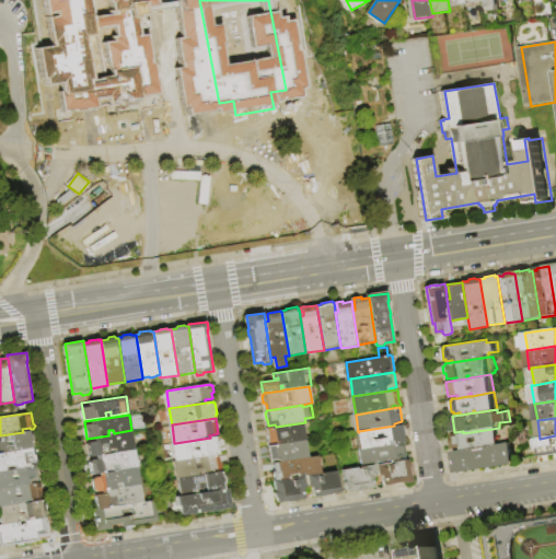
[(271,445),(268,428),(276,427),(305,422),(308,440),(271,445)]
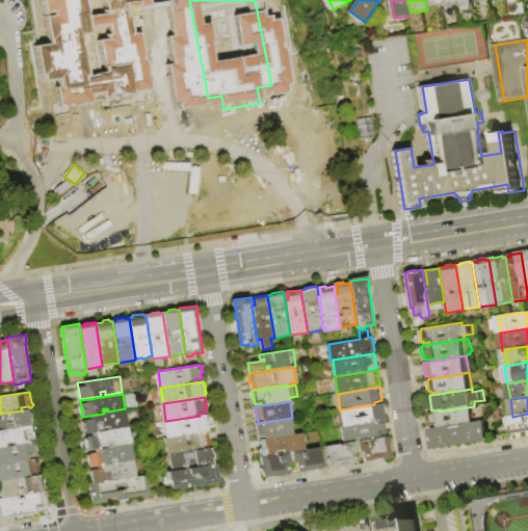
[(374,404),(384,403),(387,420),(384,420),(344,426),(341,409),(374,404)]
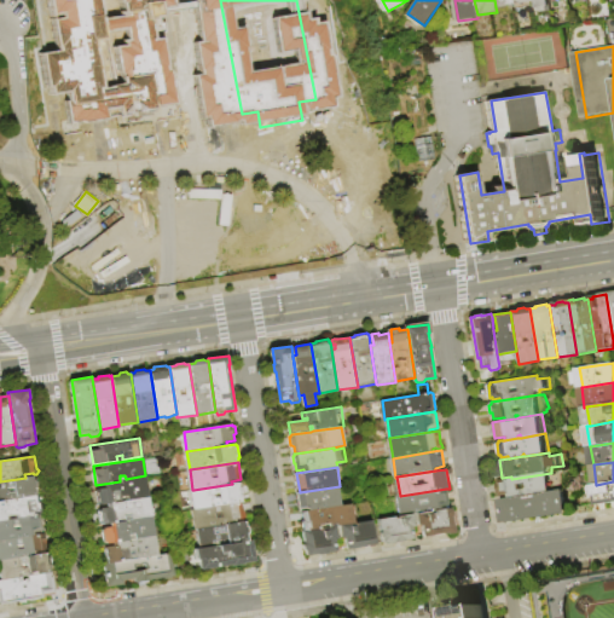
[(503,480),(511,479),(551,473),(554,491),(514,498),(514,495),(505,496),(505,494),(504,494),(502,483),(503,481),(503,480)]
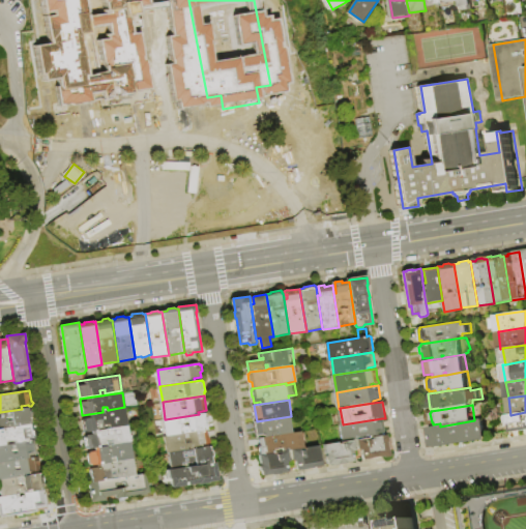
[(0,412),(22,409),(29,408),(29,410),(31,410),(31,412),(33,411),(33,415),(32,415),(32,417),(31,417),(32,423),(0,428),(0,412)]
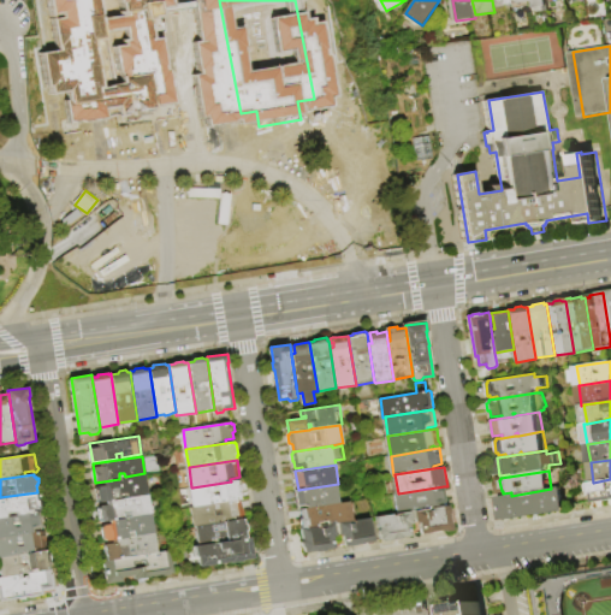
[(144,475),(95,483),(99,502),(123,498),(122,494),(128,492),(128,496),(148,494),(144,475)]
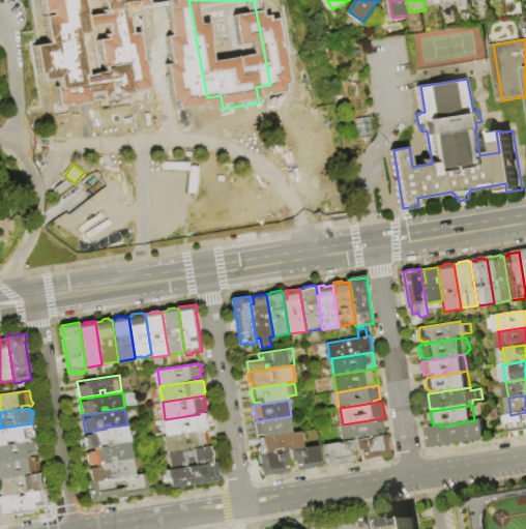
[(510,415),(525,412),(525,430),(514,432),(512,423),(509,422),(508,417),(510,415)]
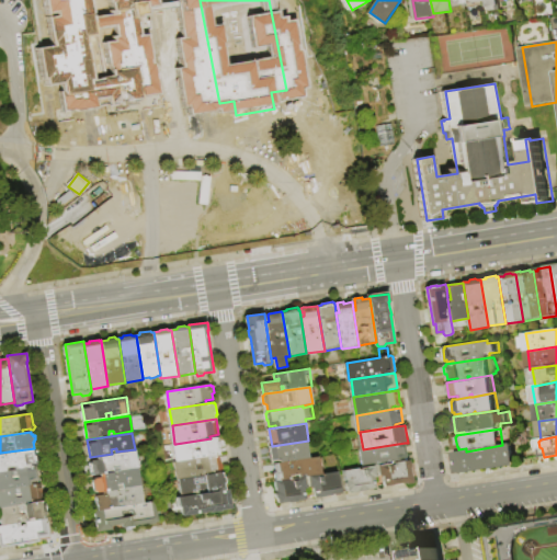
[(211,438),(219,437),(219,440),(222,440),(223,450),(222,450),(223,455),(222,455),(179,461),(175,444),(211,438)]
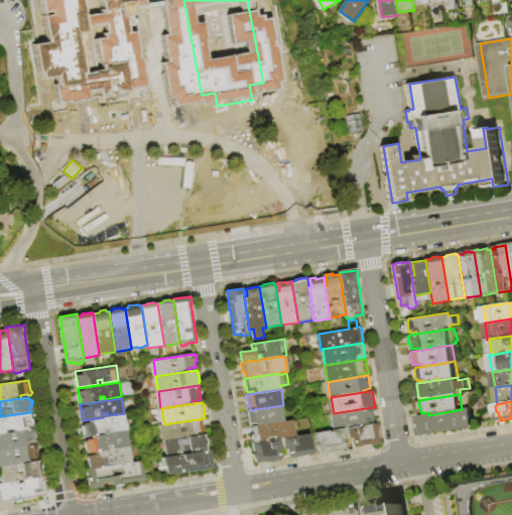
[(254,426),(252,426),(251,421),(250,422),(249,412),(250,412),(250,410),(283,405),(285,421),(254,426)]
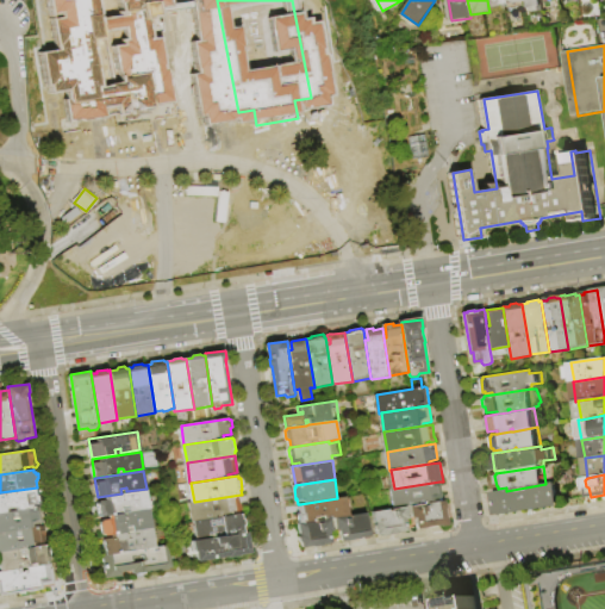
[(394,489),(440,482),(441,483),(443,496),(442,498),(434,499),(434,502),(413,505),(409,505),(399,508),(397,508),(394,489)]
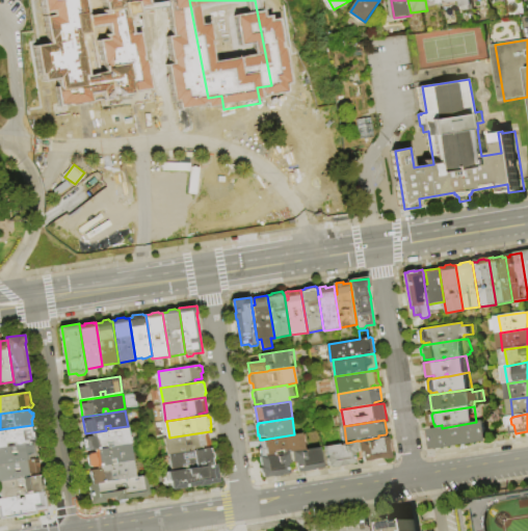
[(432,429),(442,428),(476,422),(490,420),(492,440),(436,449),(432,429)]
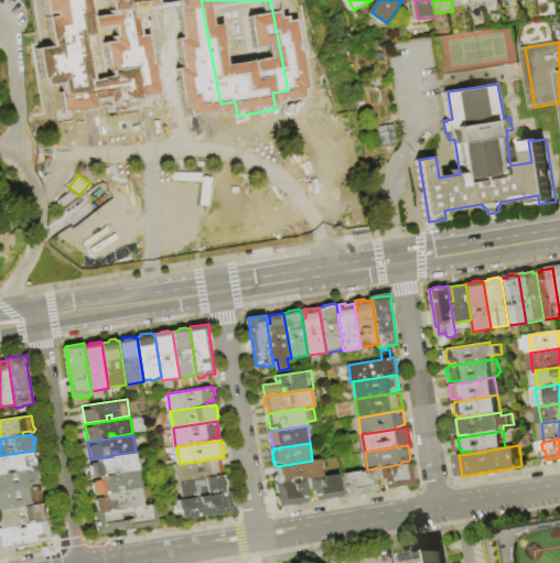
[(0,455),(34,451),(39,451),(42,468),(39,469),(11,473),(11,471),(7,472),(8,474),(0,475),(0,455)]
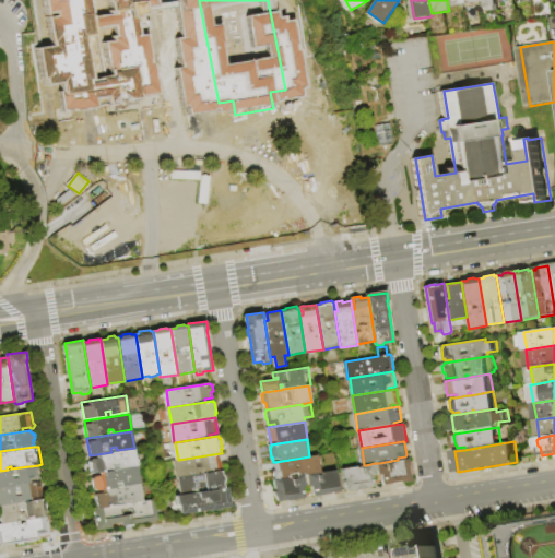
[(139,466),(101,473),(94,473),(93,473),(91,461),(92,461),(92,459),(98,458),(98,455),(137,449),(139,466)]
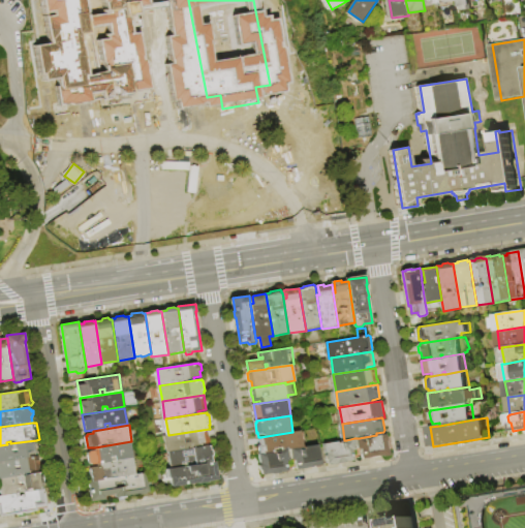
[(168,435),(209,429),(210,436),(211,436),(212,442),(203,443),(203,446),(171,452),(170,452),(166,435),(168,435)]
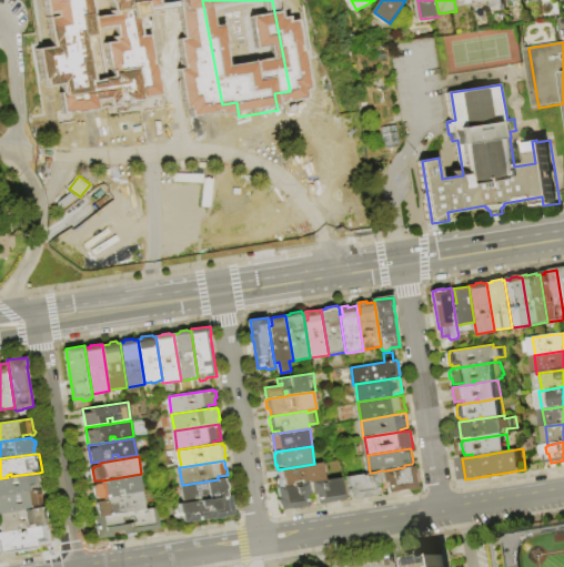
[(314,482),(311,483),(310,481),(308,481),(308,483),(304,484),(304,481),(295,483),(295,485),(280,487),(279,477),(281,477),(280,469),(314,464),(324,463),(330,463),(331,475),(326,475),(328,481),(314,482)]
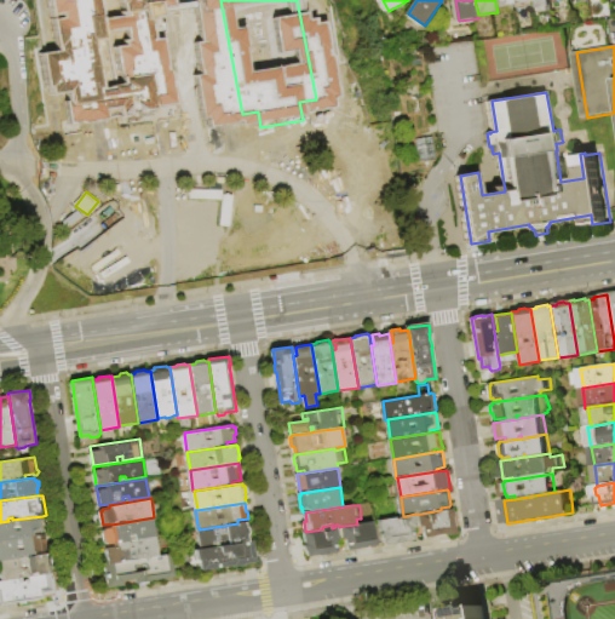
[(441,510),(452,509),(453,510),(454,511),(455,516),(454,517),(455,526),(457,526),(458,533),(449,534),(426,537),(424,526),(421,526),(420,514),(441,510)]
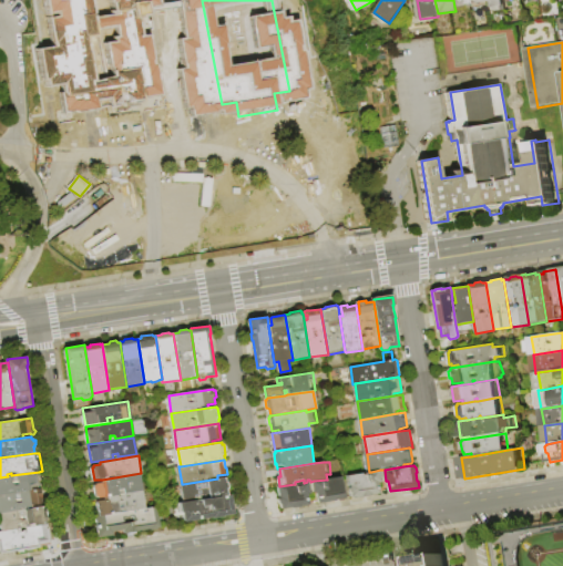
[(371,472),(380,470),(381,482),(379,482),(380,493),(372,494),(372,495),(357,497),(357,496),(352,497),(349,475),(365,473),(365,474),(371,474),(371,472)]
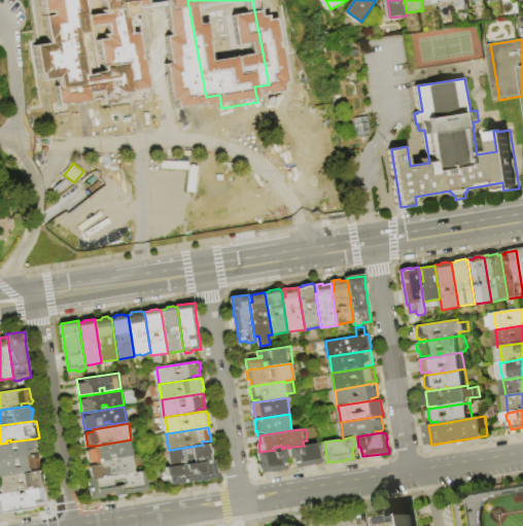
[(10,442),(36,439),(38,451),(29,453),(30,455),(0,459),(0,444),(7,443),(10,442)]
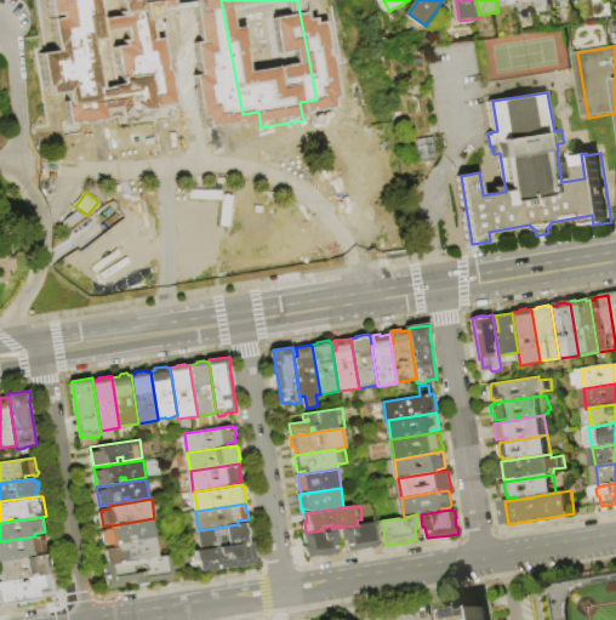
[(158,538),(114,545),(108,546),(107,544),(106,545),(103,532),(106,532),(106,530),(113,529),(112,525),(154,518),(158,538)]
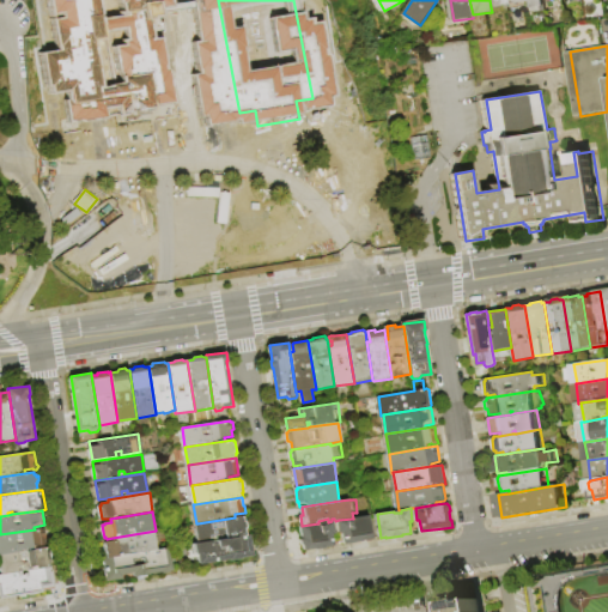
[(370,515),(374,539),(372,539),(371,540),(366,541),(365,540),(346,544),(345,532),(341,533),(339,520),(353,519),(370,515)]
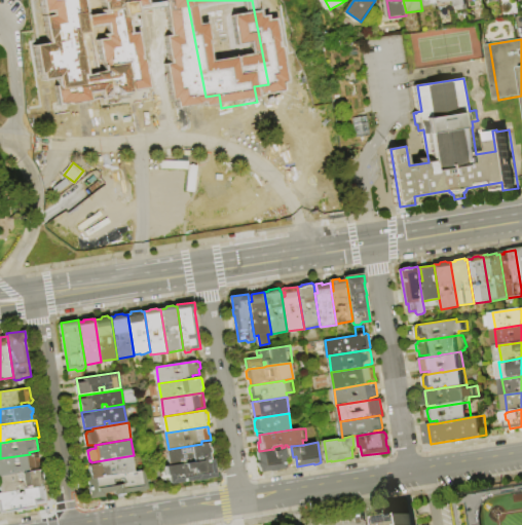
[(201,444),(212,443),(212,444),(213,444),(214,454),(213,454),(214,459),(172,465),(170,449),(201,444)]
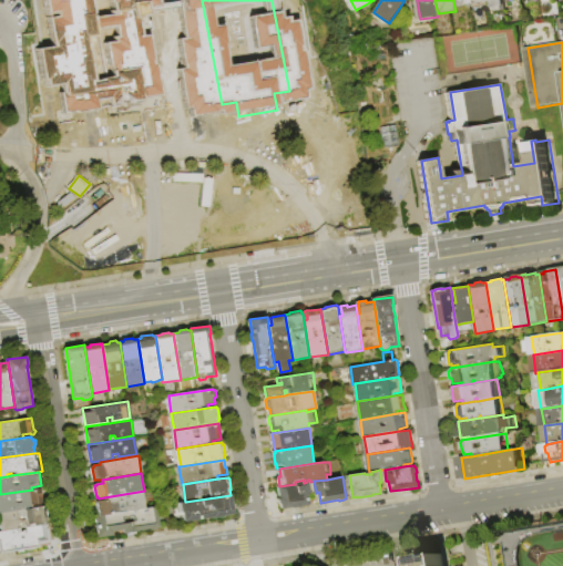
[(279,486),(295,484),(304,483),(307,482),(309,482),(311,493),(308,494),(310,504),(302,506),(302,507),(294,508),(293,507),(283,508),(283,505),(280,504),(279,498),(282,497),(279,486)]
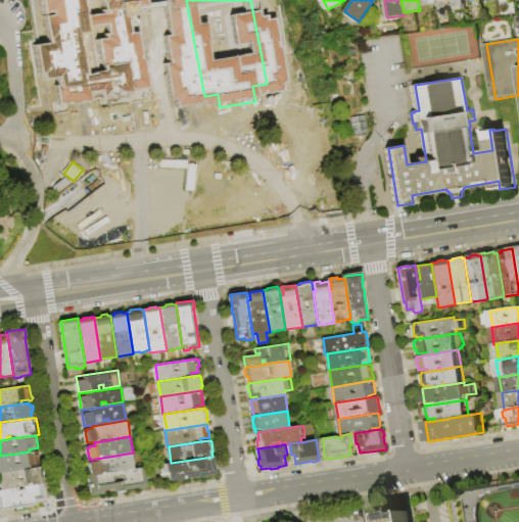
[(0,456),(30,452),(38,451),(41,467),(1,473),(0,473),(0,456)]
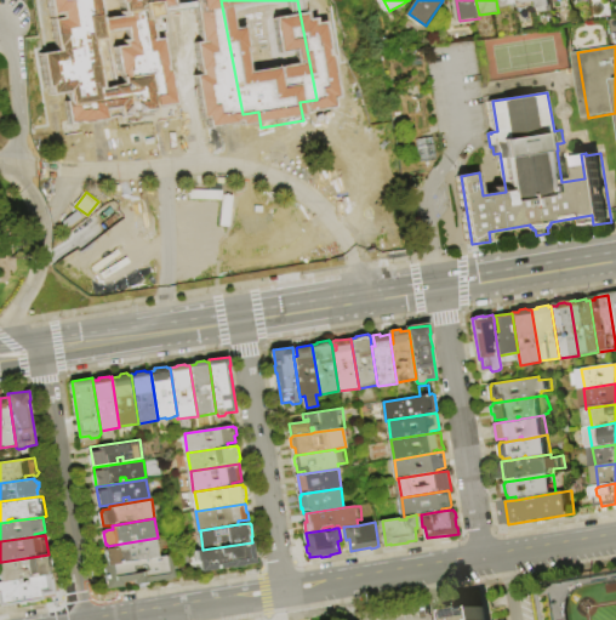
[(109,564),(107,550),(115,547),(114,545),(158,538),(160,556),(109,564)]
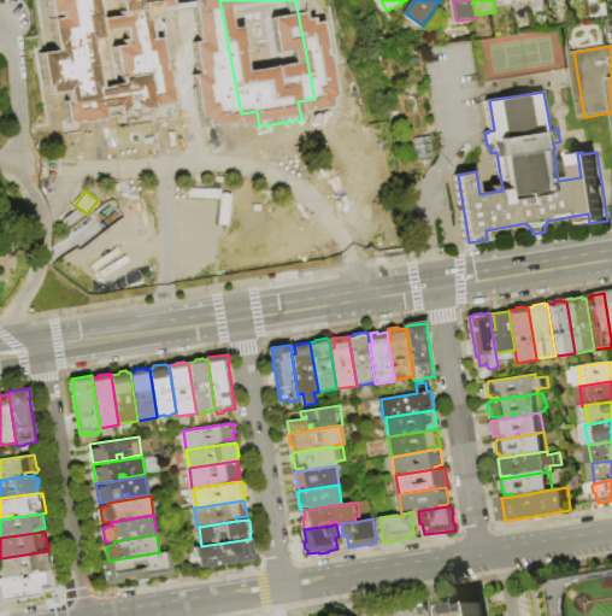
[(201,546),(251,539),(252,538),(256,559),(243,562),(243,563),(231,564),(231,563),(202,568),(201,557),(199,557),(196,547),(201,546)]
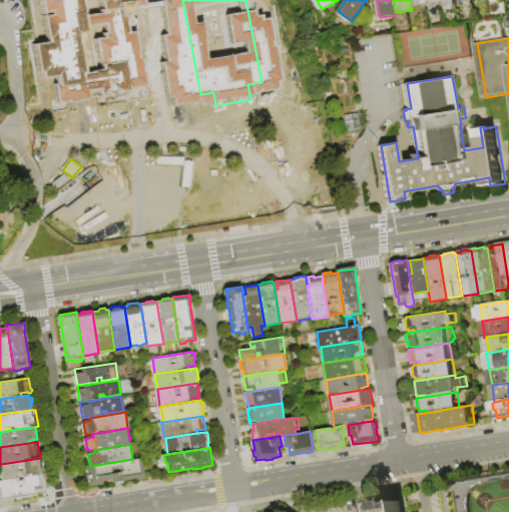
[(40,458),(40,461),(41,461),(41,462),(43,462),(44,466),(42,466),(42,468),(41,468),(42,474),(31,476),(31,473),(27,473),(28,476),(25,477),(20,478),(3,480),(1,464),(40,458)]
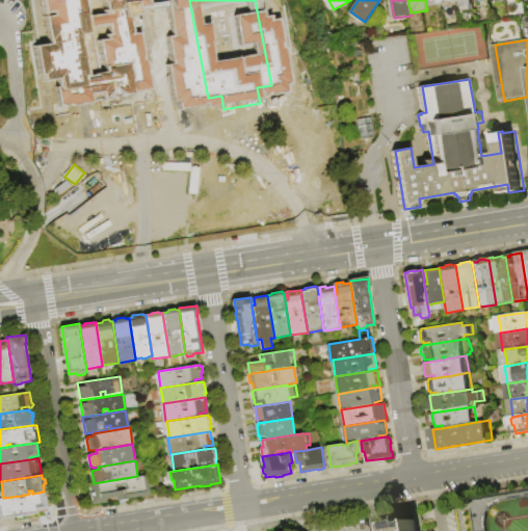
[(91,483),(94,483),(137,476),(148,475),(151,495),(149,496),(149,497),(141,498),(141,497),(131,498),(131,499),(128,499),(129,501),(122,502),(122,500),(119,501),(119,498),(107,499),(108,502),(95,504),(91,483)]
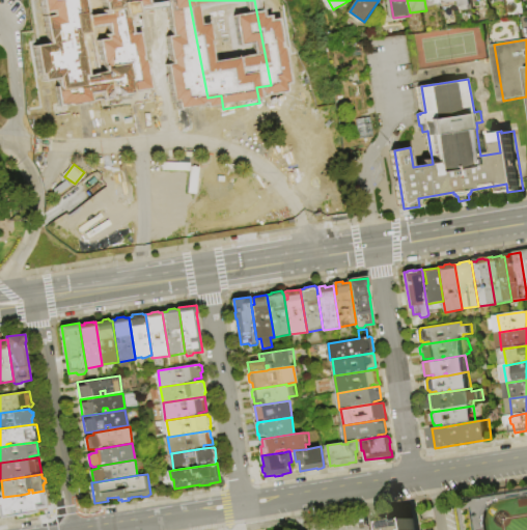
[(0,497),(3,497),(21,495),(21,497),(26,496),(26,494),(29,493),(32,493),(44,491),(46,491),(46,493),(47,493),(49,504),(48,504),(48,507),(51,506),(52,510),(33,512),(33,514),(26,515),(26,514),(25,515),(25,517),(20,518),(19,515),(2,518),(0,508),(0,497)]
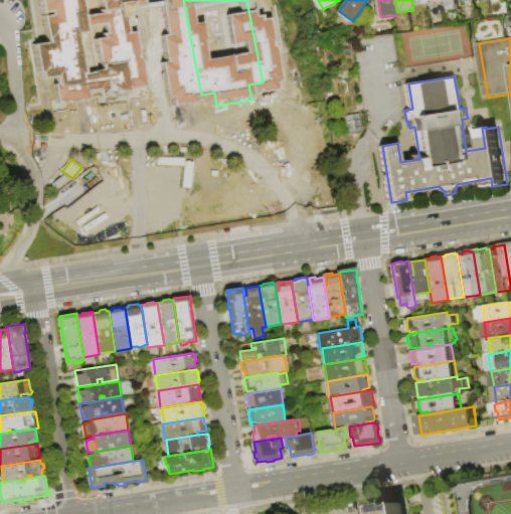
[(381,513),(380,506),(405,502),(407,513),(416,513),(423,513),(381,513)]
